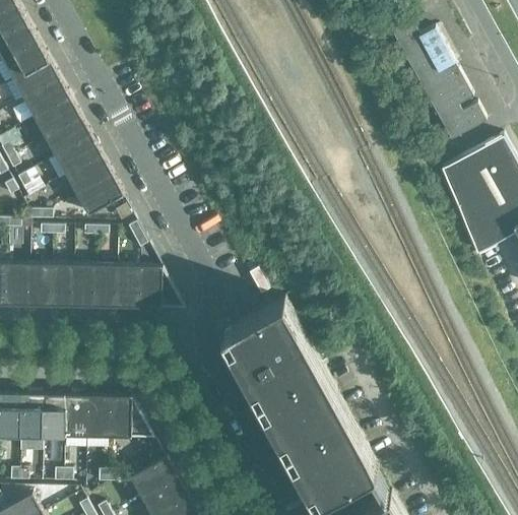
[(0,11),(17,2),(15,0),(0,0),(0,11)]
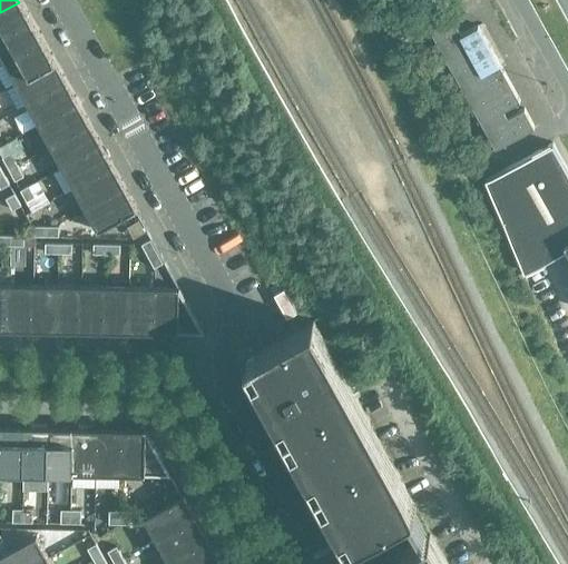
[(0,39),(30,23),(19,2),(0,12),(0,39)]
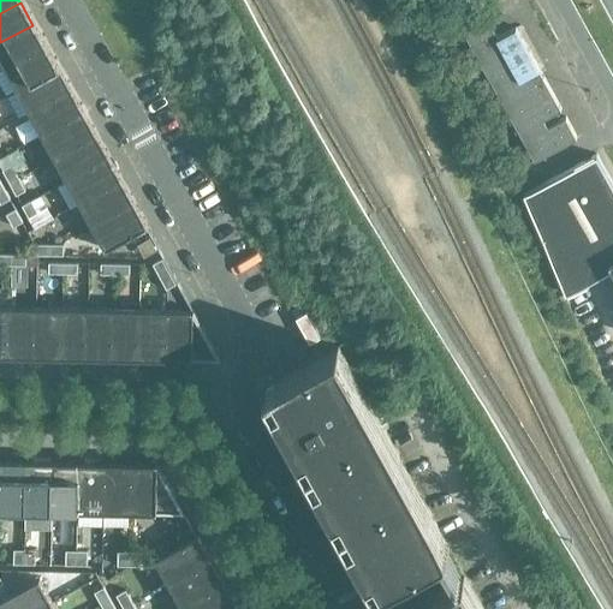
[(560,115),(540,78),(515,33),(497,42),(488,28),(486,23),(462,37),(534,166),(575,143),(564,123),(546,132),(542,125),(560,115)]
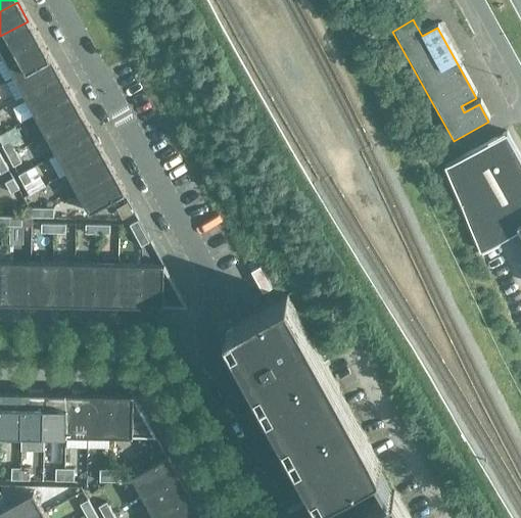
[(0,56),(2,60),(39,41),(28,21),(0,36),(0,56)]
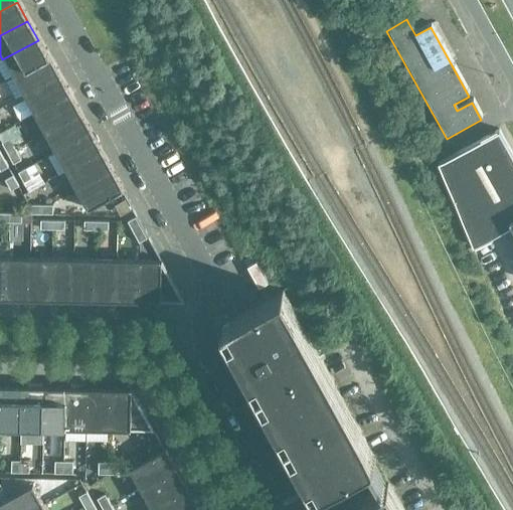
[(13,78),(48,59),(38,40),(2,59),(13,78)]
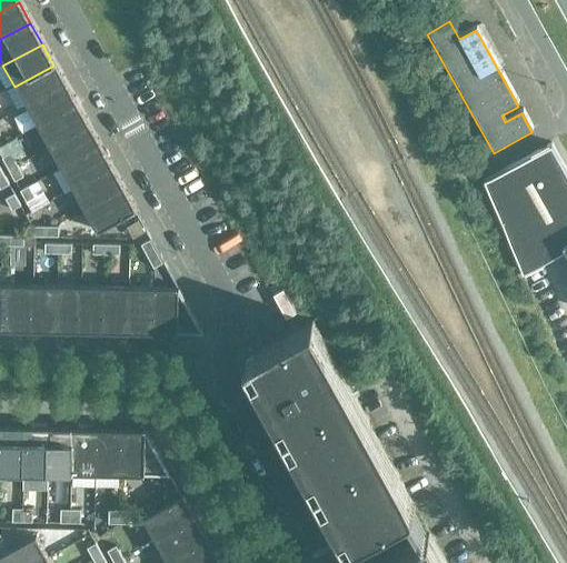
[(26,109),(66,87),(53,66),(15,87),(26,109)]
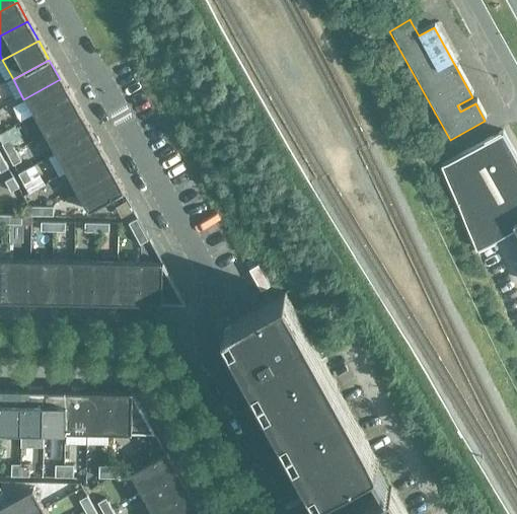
[(33,118),(70,98),(60,79),(23,99),(33,118)]
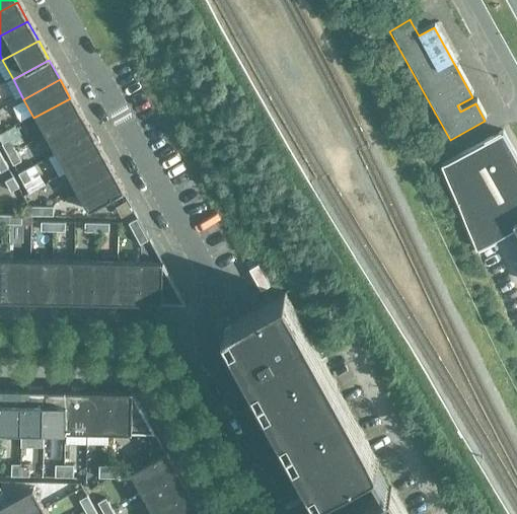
[(45,137),(81,118),(70,98),(33,118),(45,137)]
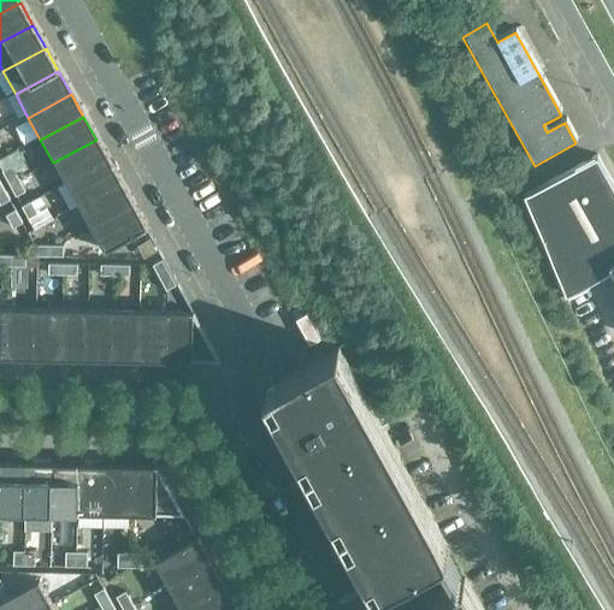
[(65,185),(108,163),(96,140),(53,163),(65,185)]
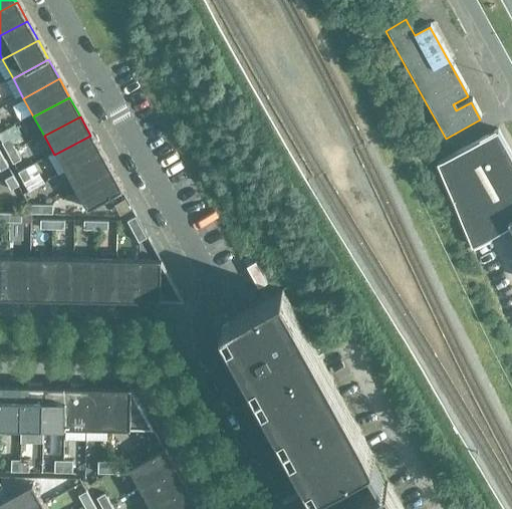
[(511,161),(497,134),(436,167),(471,250),(511,228),(511,230),(511,161)]
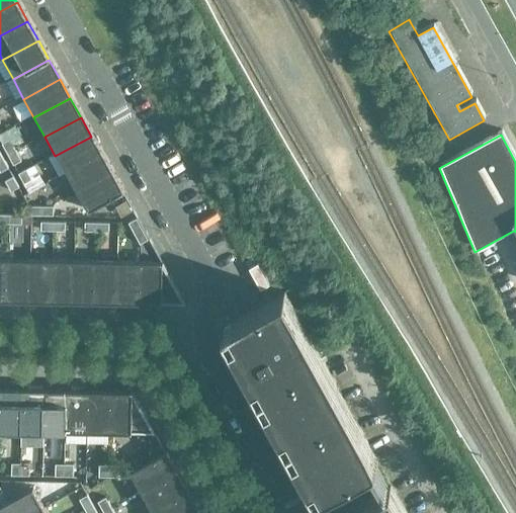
[(66,175),(102,155),(91,137),(55,156),(66,175)]
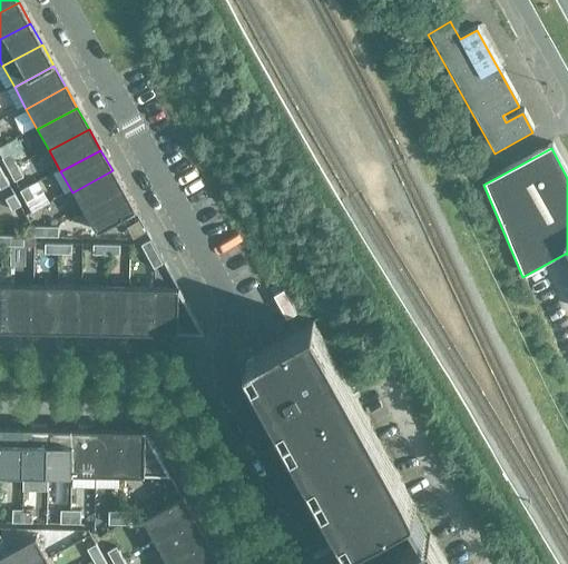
[(16,169),(9,157),(0,162),(7,174),(16,169)]
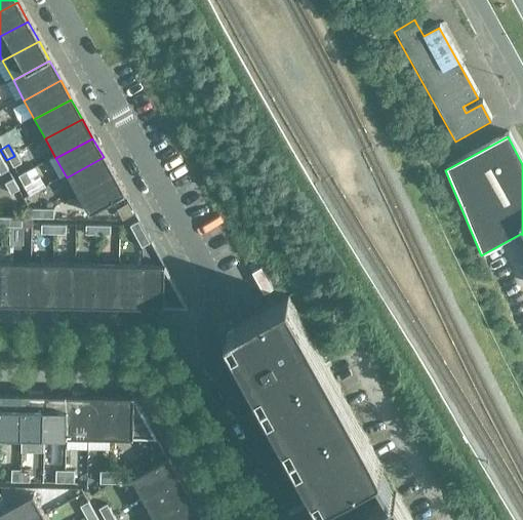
[(21,166),(14,156),(6,160),(12,171),(21,166)]
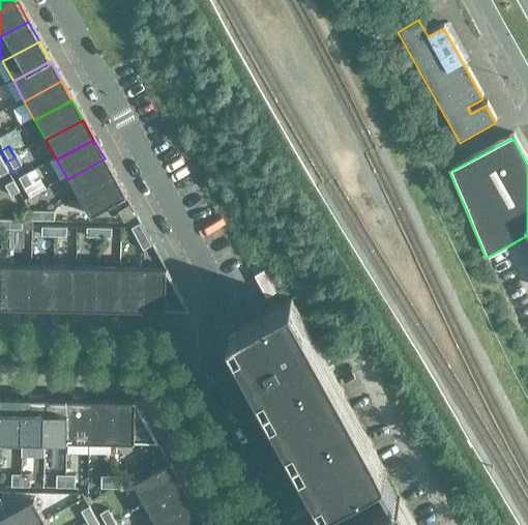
[(78,199),(115,178),(105,158),(67,179),(78,199)]
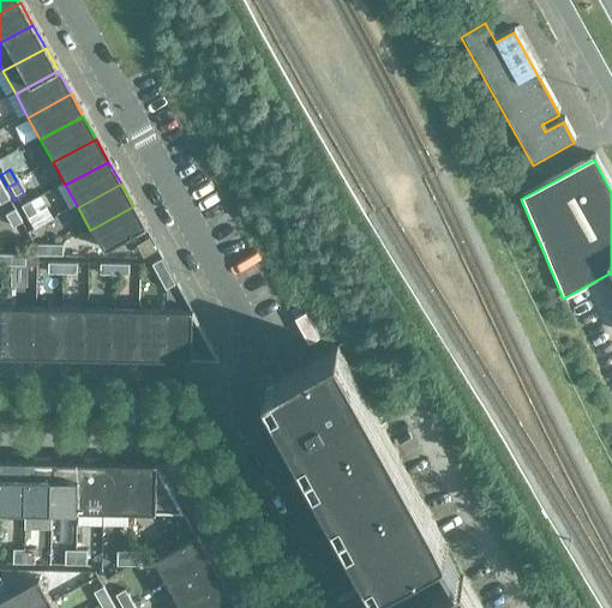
[(36,217),(29,205),(21,210),(27,223),(36,217)]
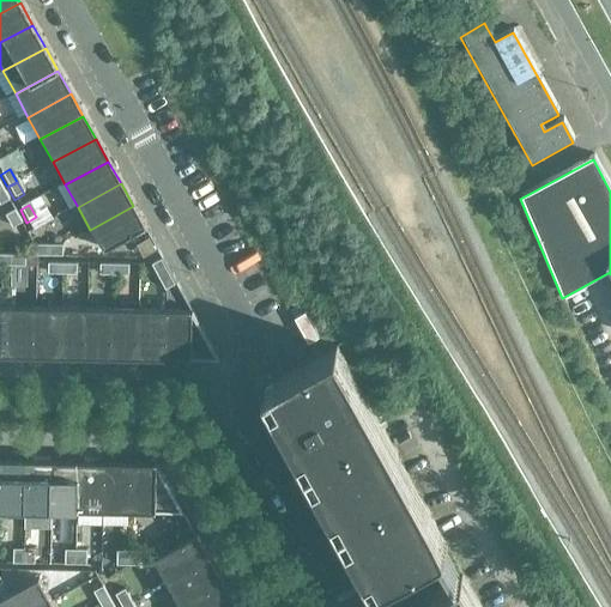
[(146,230),(133,206),(90,230),(103,254),(146,230)]
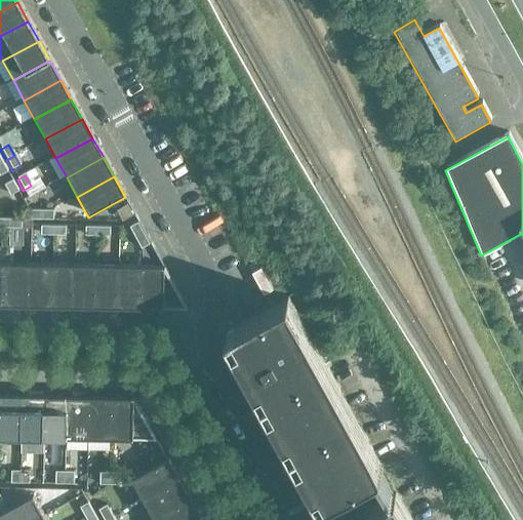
[(17,194),(11,183),(3,187),(9,198),(17,194)]
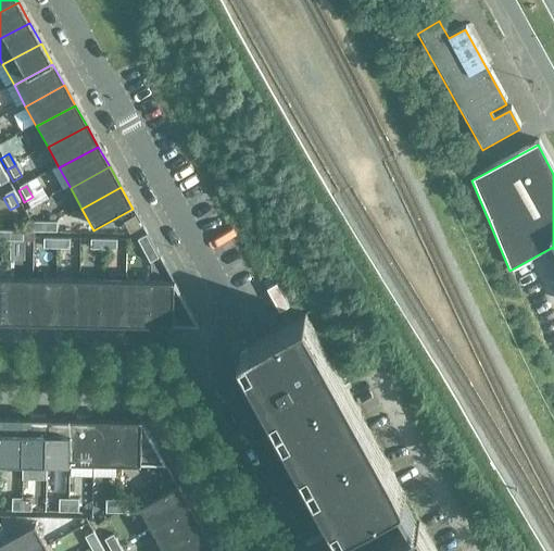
[(139,230),(133,220),(122,226),(128,237),(139,230)]
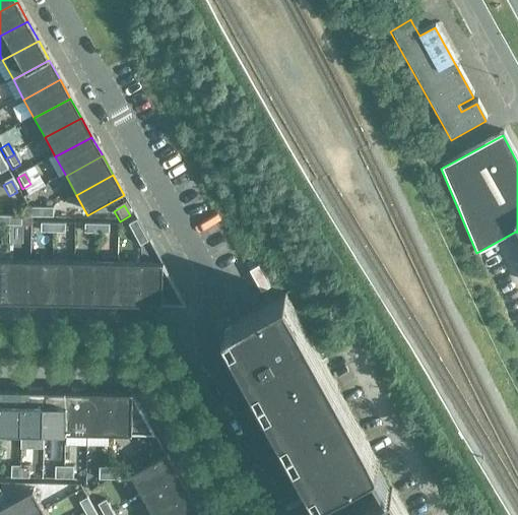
[(40,219),(40,210),(27,210),(27,219),(40,219)]
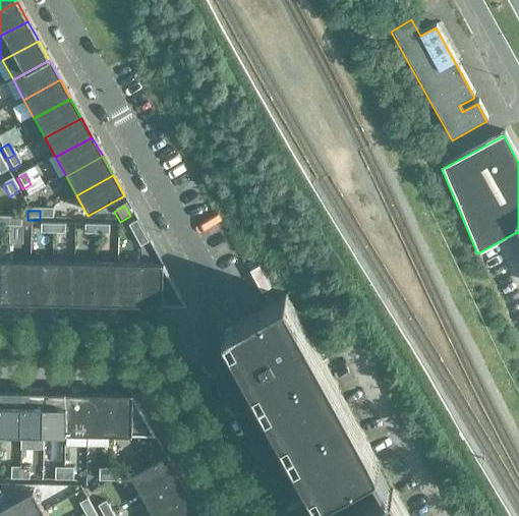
[(52,221),(52,212),(40,211),(40,220),(52,221)]
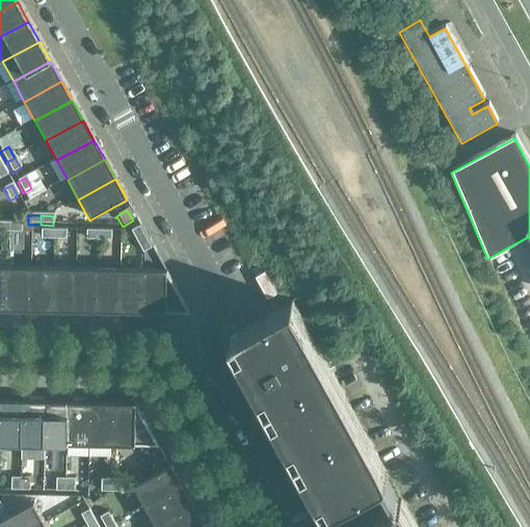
[(0,233),(8,234),(8,225),(0,224),(0,233)]
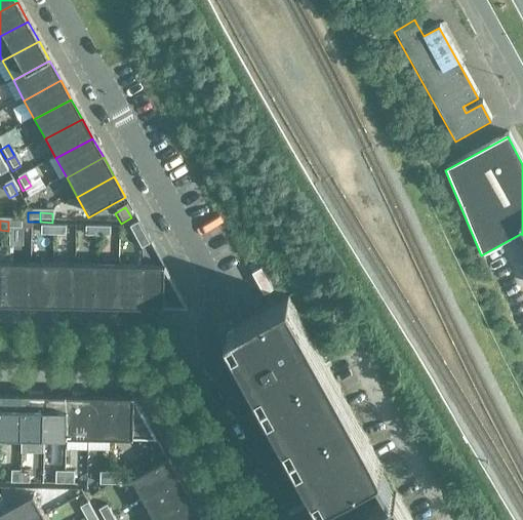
[(21,231),(21,222),(8,222),(8,231),(21,231)]
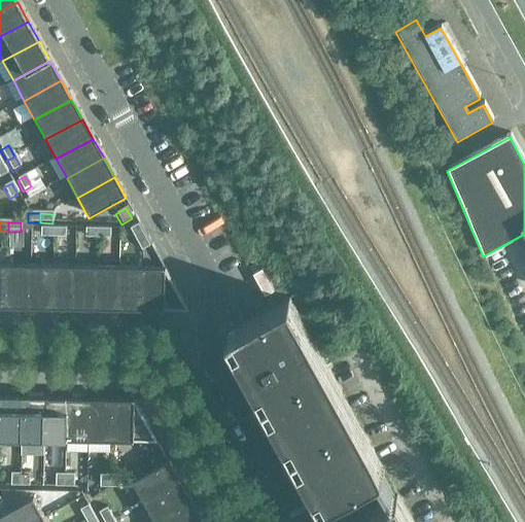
[(143,237),(137,227),(129,231),(135,242),(143,237)]
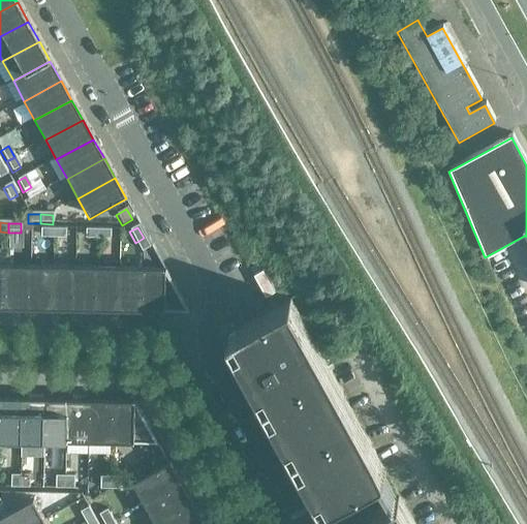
[(53,240),(53,230),(40,229),(40,239),(53,240)]
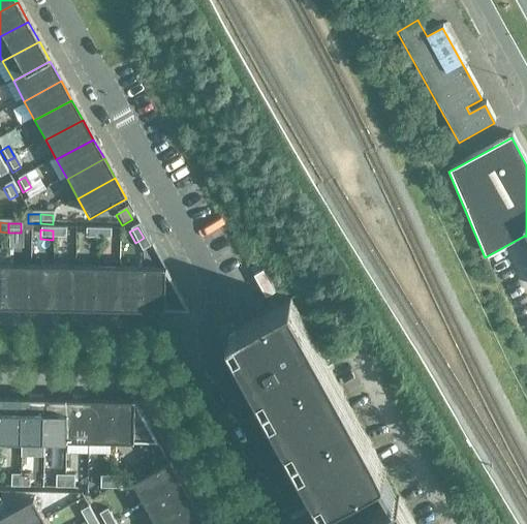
[(65,240),(65,230),(53,230),(53,240),(65,240)]
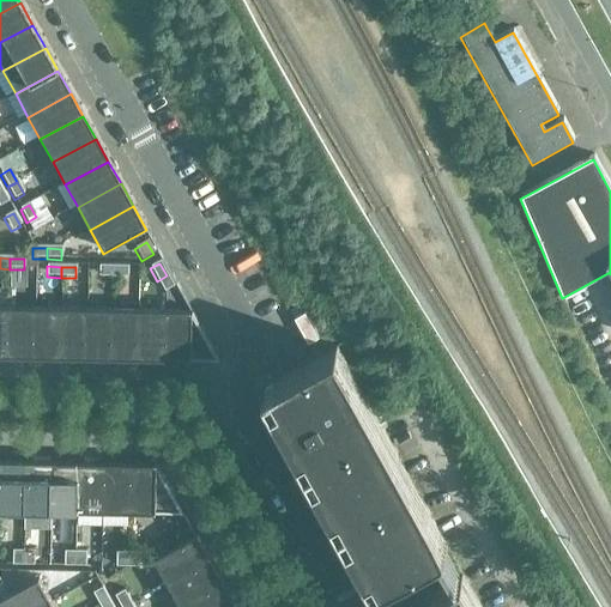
[(113,278),(113,267),(98,267),(98,278),(113,278)]
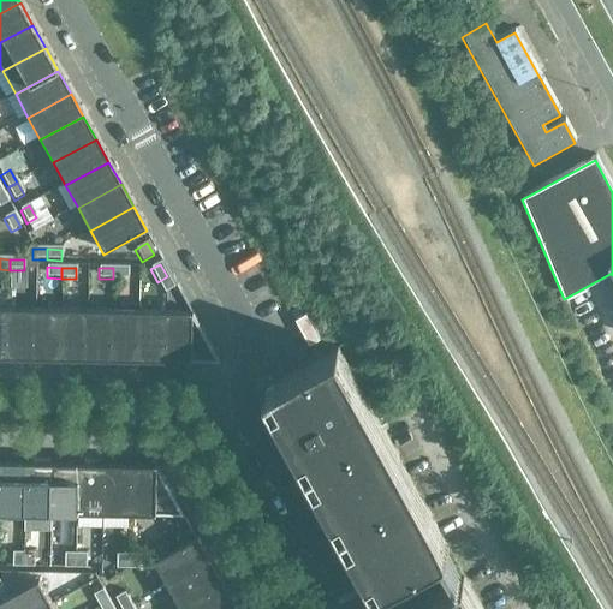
[(128,280),(128,269),(113,268),(113,279),(128,280)]
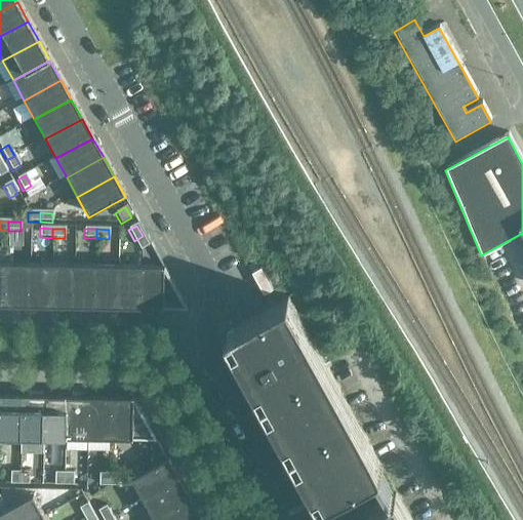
[(149,247),(143,236),(134,241),(141,251),(149,247)]
